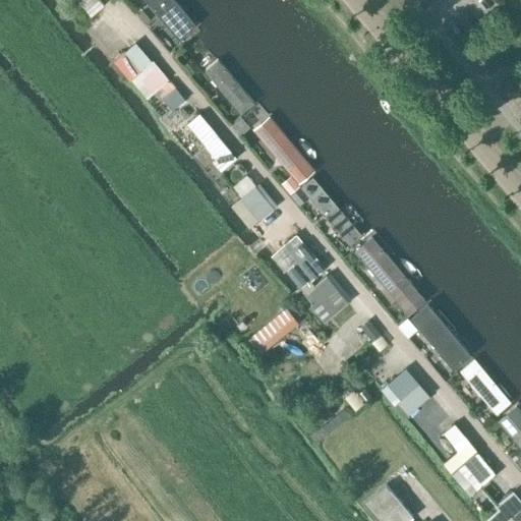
[(103,4),(100,0),(78,0),(91,14),(103,4)]
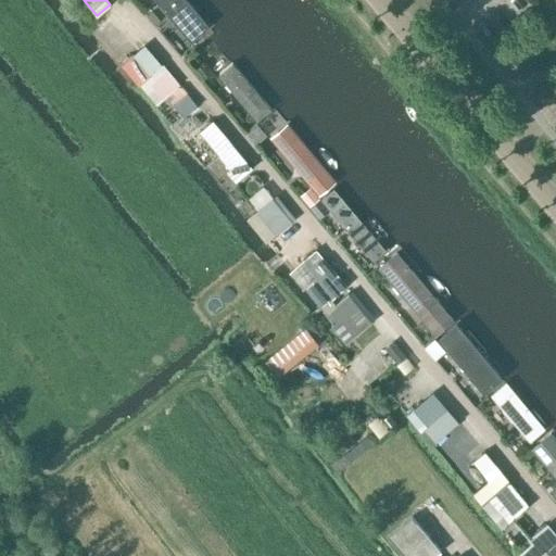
[(187,0),(152,0),(190,42),(210,25),(187,0)]
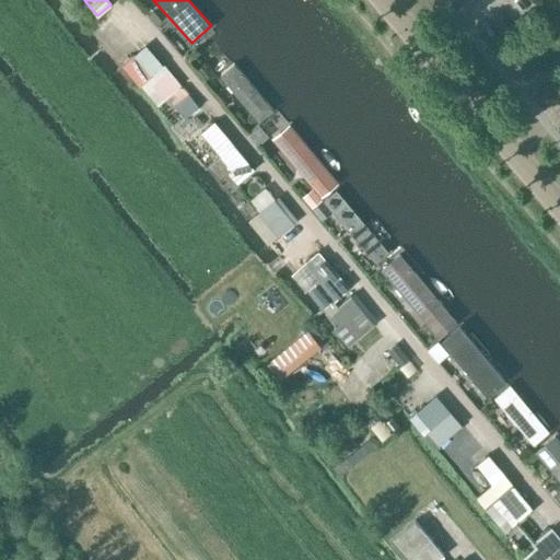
[(123,63),(140,84),(150,76),(132,55),(123,63)]
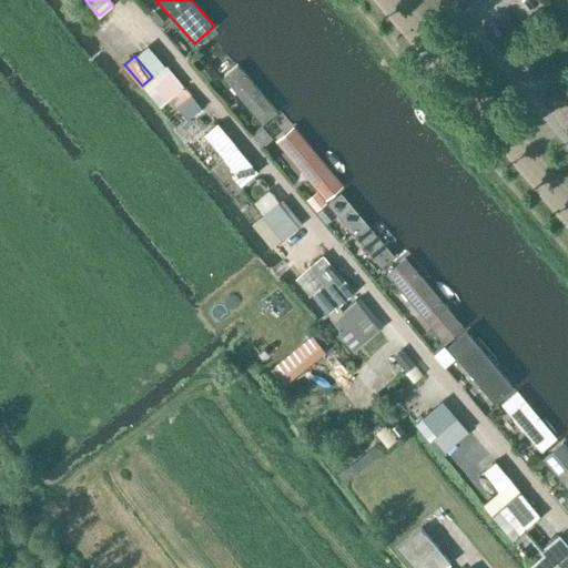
[(237,63),(223,77),(266,125),(281,112),(237,63)]
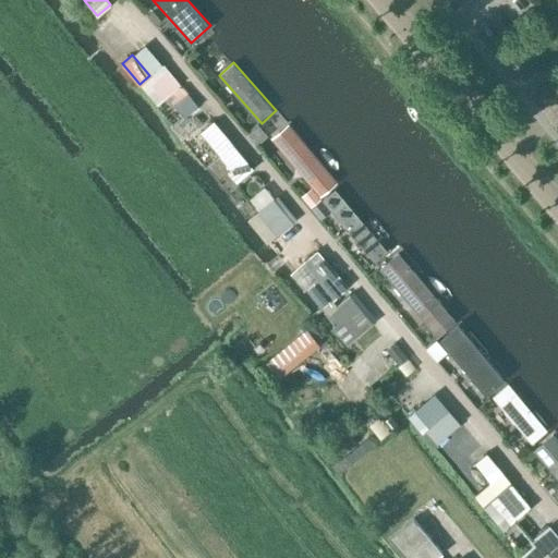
[(187,95),(174,105),(184,118),(197,107),(187,95)]
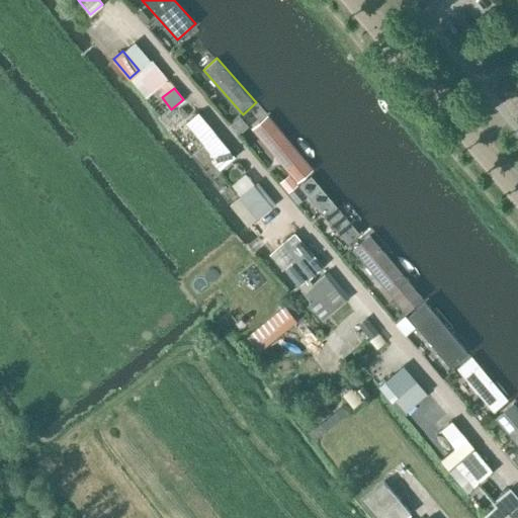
[(223,168),(235,158),(198,113),(186,124),(223,168)]
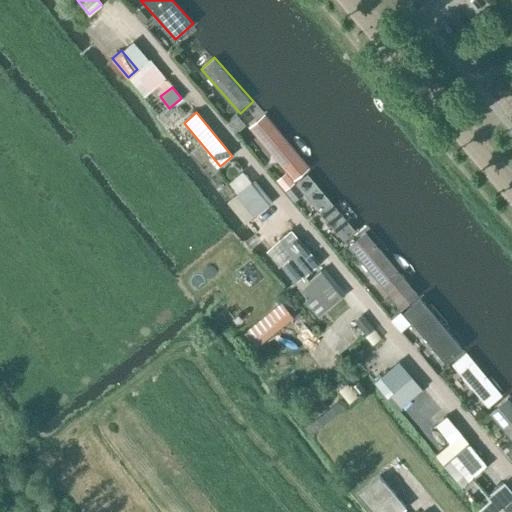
[(249,125),(293,177),(308,164),(263,112),(249,125)]
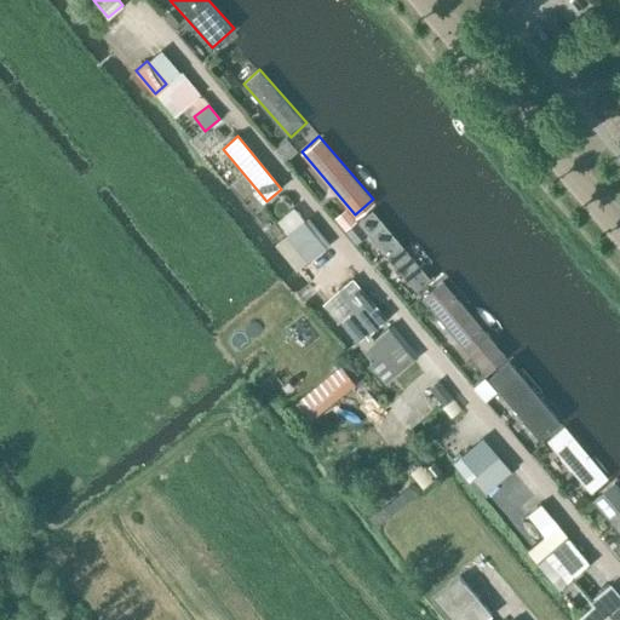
[(372,207),(357,219),(414,288),(429,276),(372,207)]
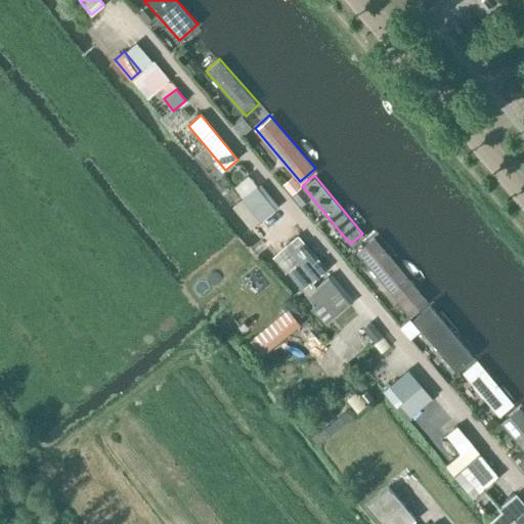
[(293,177),(284,185),(293,195),(301,187),(298,184),(293,177)]
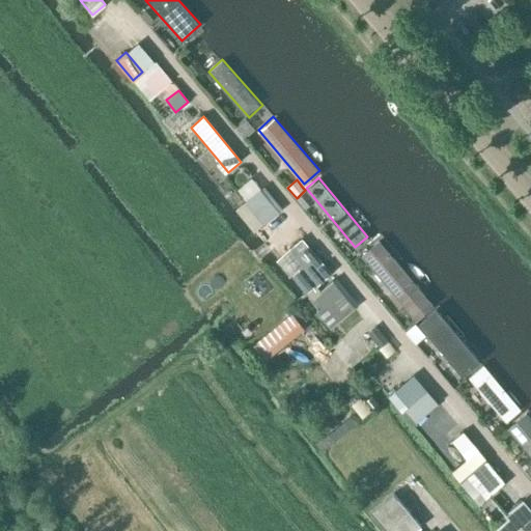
[(262,188),(245,202),(255,214),(272,199),(262,188)]
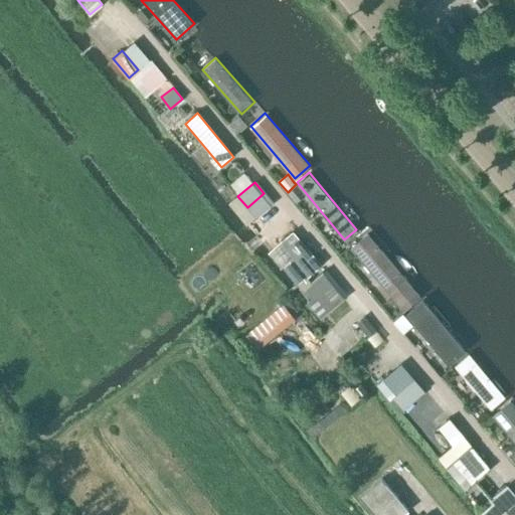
[(298,186),(289,193),(297,203),(306,195),(298,186)]
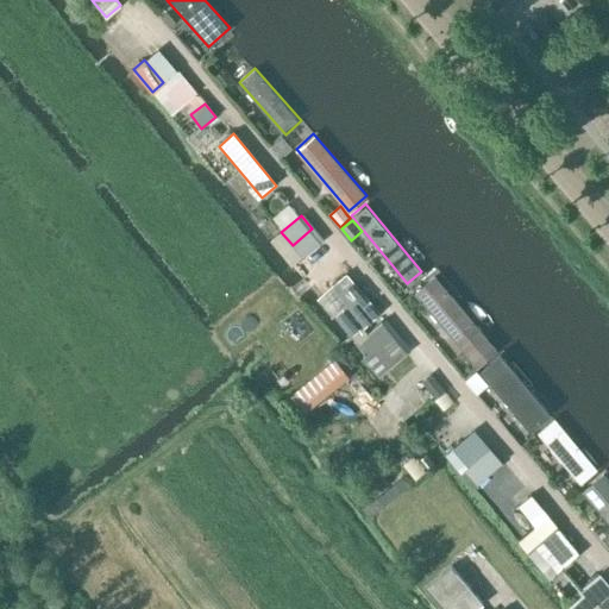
[(414,289),(476,362),(494,346),(432,274),(414,289)]
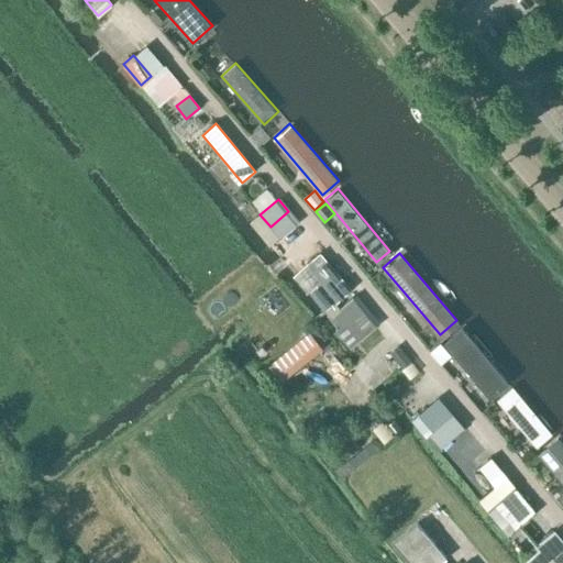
[(337,273),(309,295),(323,311),(351,289),(337,273)]
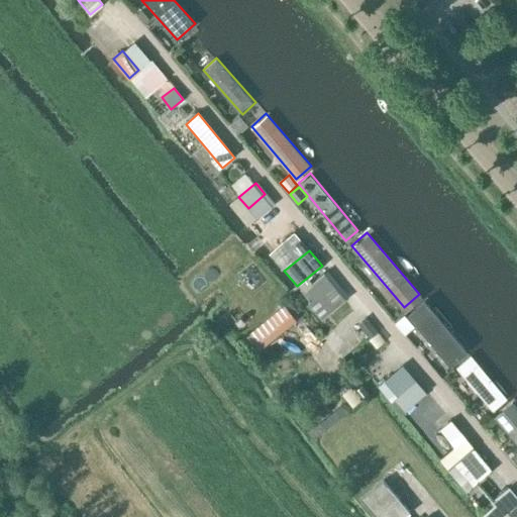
[(333,283),(325,272),(306,286),(314,297),(333,283)]
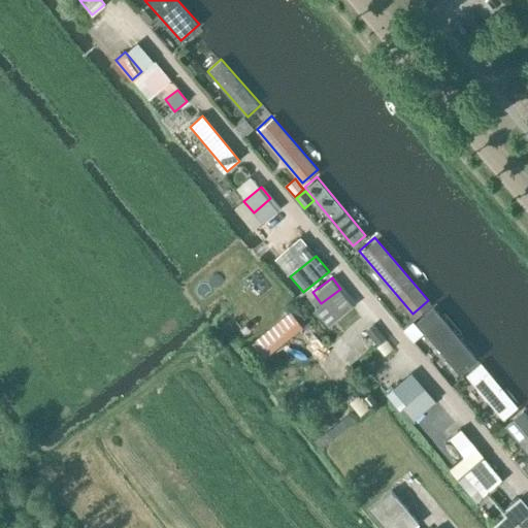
[(431,304),(416,317),(461,371),(476,359),(431,304)]
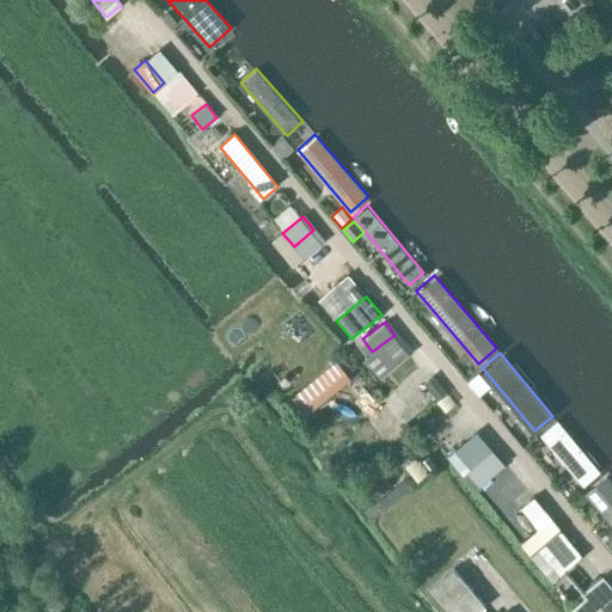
[(343,356),(336,361),(347,374),(353,369),(343,356)]
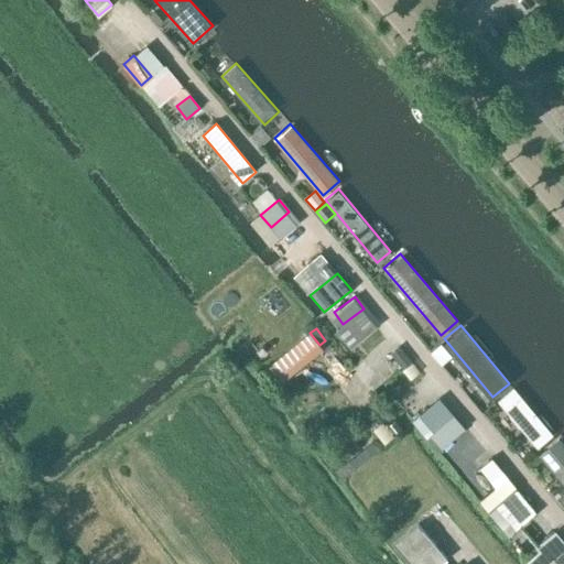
[(512,386),(496,399),(538,446),(553,433),(512,386)]
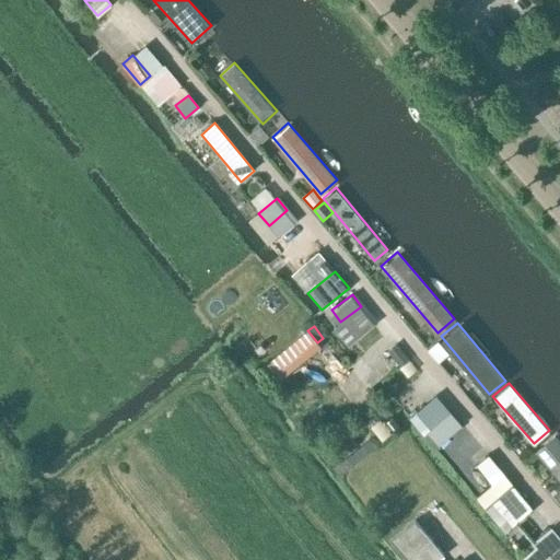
[(461,424),(448,411),(429,428),(440,441),(461,424)]
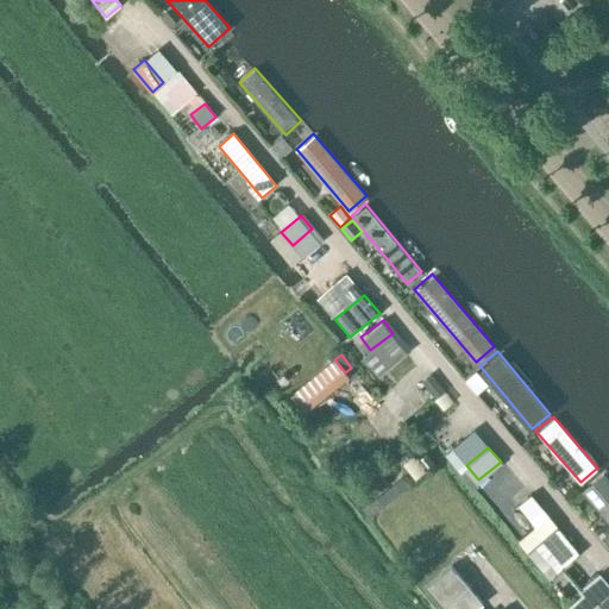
[(608,479),(602,471),(583,488),(608,519),(608,479)]
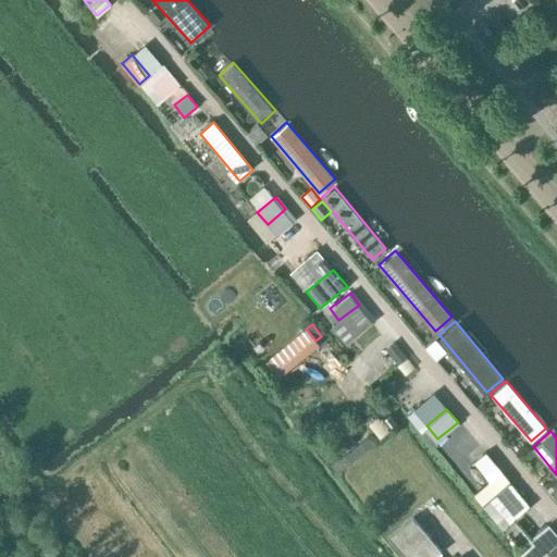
[(503,473),(485,453),(474,462),(492,483),(503,473)]
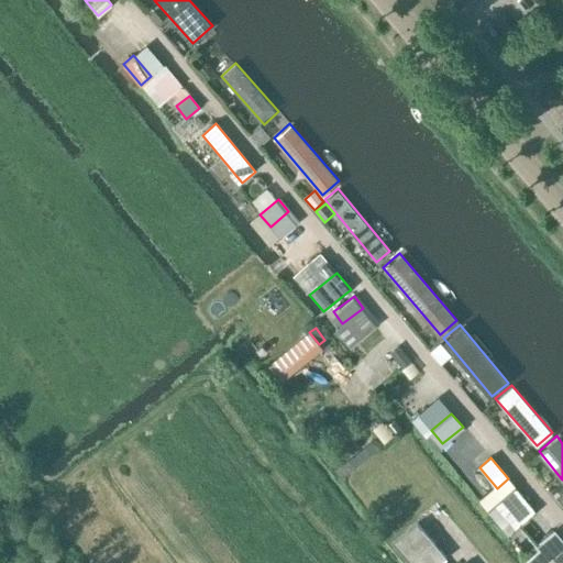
[(534,511),(516,488),(488,511),(508,533),(534,511)]
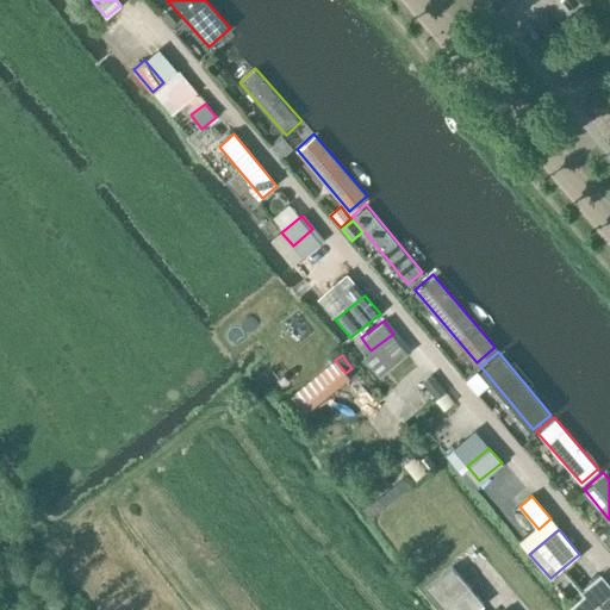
[(474,609),(483,603),(452,567),(429,586),(449,609),(474,609)]
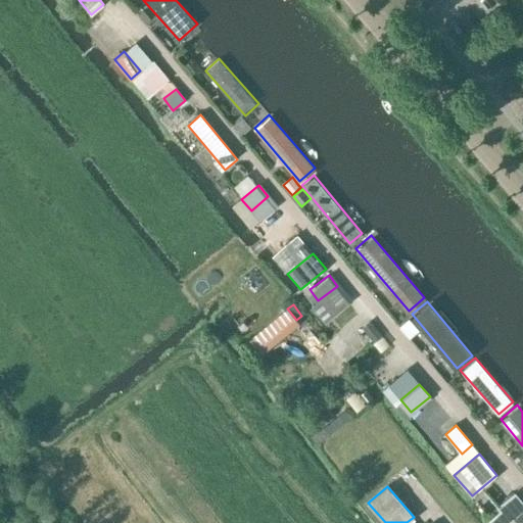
[(498,511),(487,519),(490,522),(505,522),(507,522),(498,511)]
